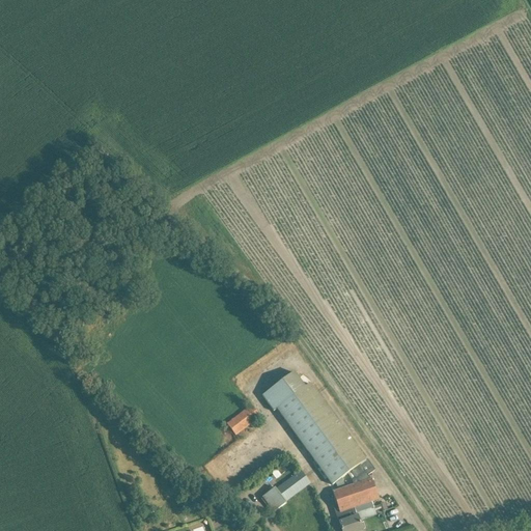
[(333,485),(351,473),(365,460),(309,386),(303,390),(292,375),(262,397),(272,411),(275,408),(333,485)]
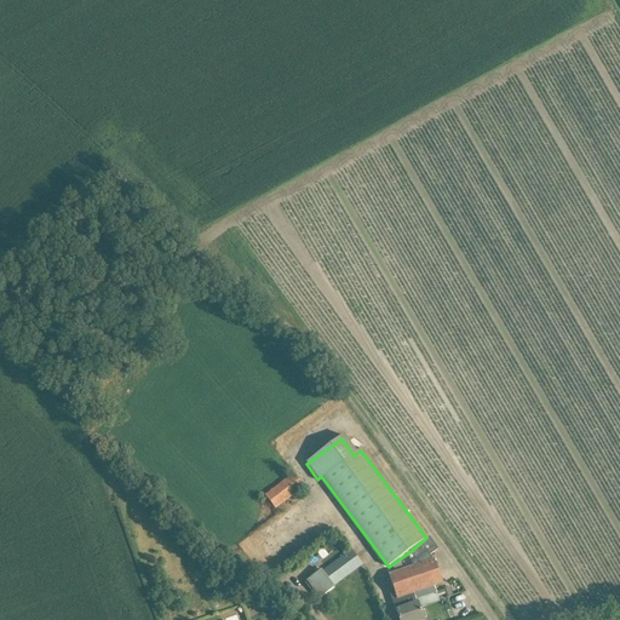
[(275,509),(304,487),(293,474),(286,480),(265,495),(275,509)]
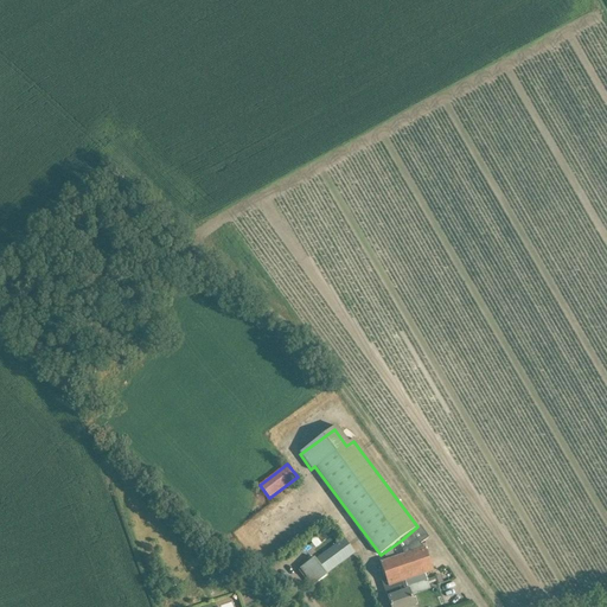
[(403,551),(404,554),(423,549),(420,544),(429,538),(420,525),(417,526),(401,541),(406,549),(403,551)]
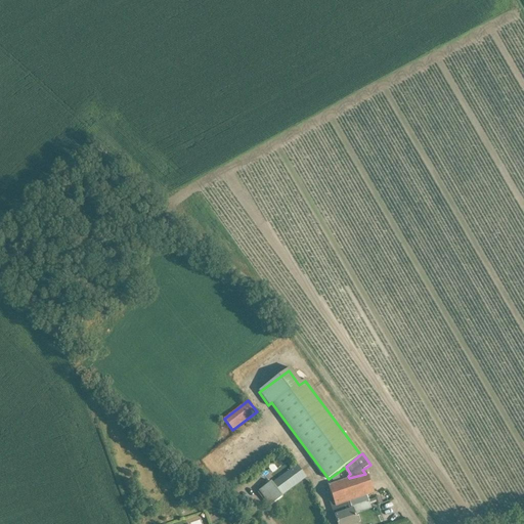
[(276,470),(287,463),(282,457),(272,465),(276,470)]
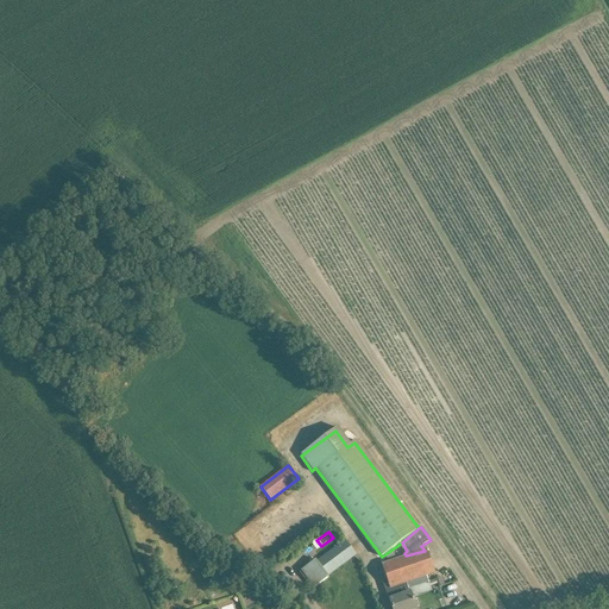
[(327,575),(355,554),(345,541),(318,563),(315,560),(301,571),(314,589),(328,577),(327,575)]
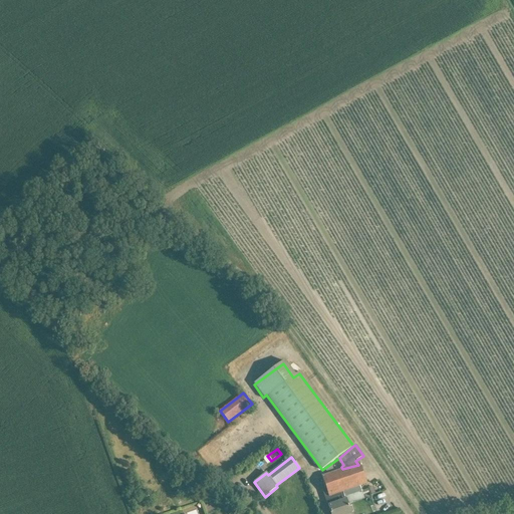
[(323,491),(326,501),(330,513),(350,513),(345,497),(362,492),(360,487),(366,484),(360,464),(358,465),(342,469),(321,477),(326,490),(323,491)]
